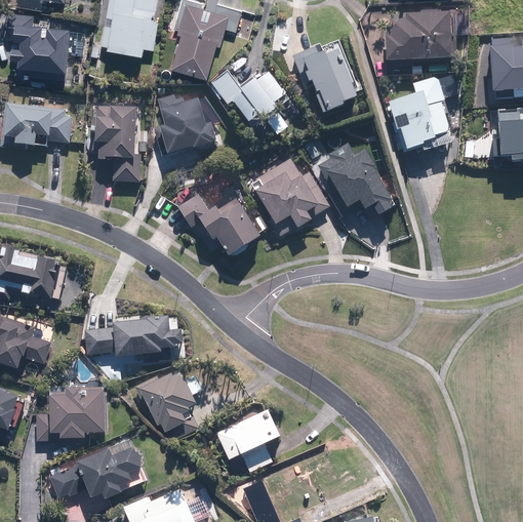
[(109,0),(103,43),(108,44),(107,47),(143,53),(144,46),(155,48),(159,18),(153,17),(155,0),(109,0)]
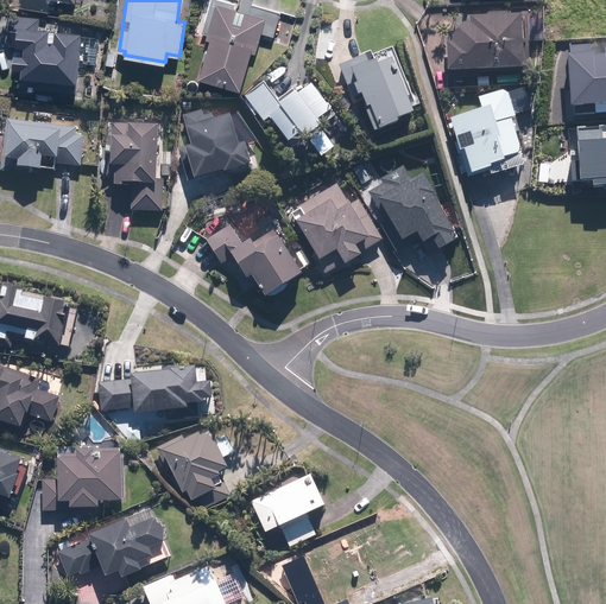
[(273,35),(281,10),(252,2),(252,0),(210,0),(203,30),(207,31),(206,37),(210,38),(200,77),(240,88),(250,50),(256,51),(262,31),(273,35)]
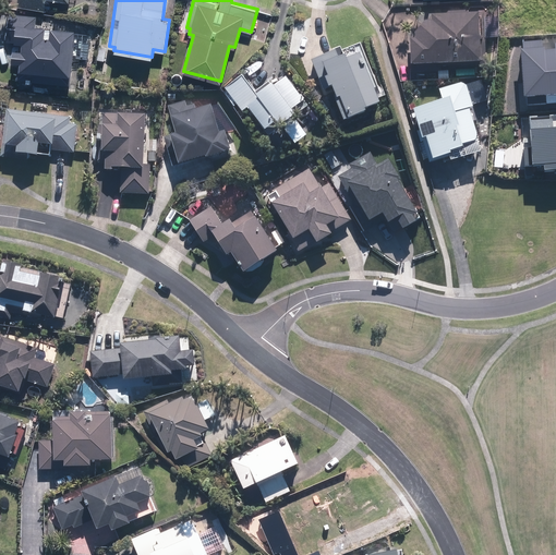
[(409,38),(410,64),(486,60),(484,12),(470,13),(466,10),(449,10),(445,14),(430,14),(431,21),(423,21),(414,32),(414,38),(409,38)]
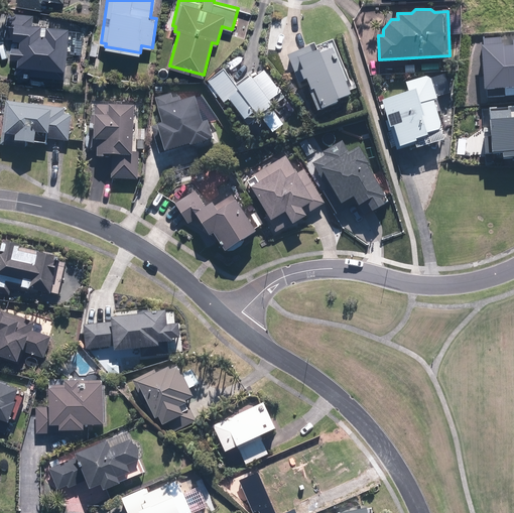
[(17,55),(15,72),(65,77),(71,26),(46,23),(46,25),(40,24),(40,23),(32,22),(33,14),(11,11),(8,35),(19,36),(18,45),(12,44),(11,54),(17,55)]
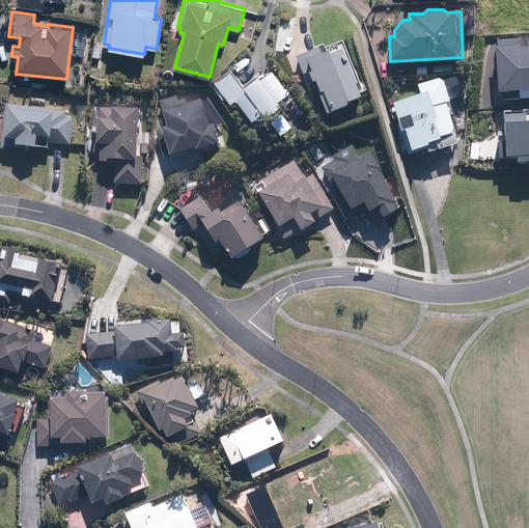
[(528,39),(491,42),(494,96),(528,94),(528,39)]
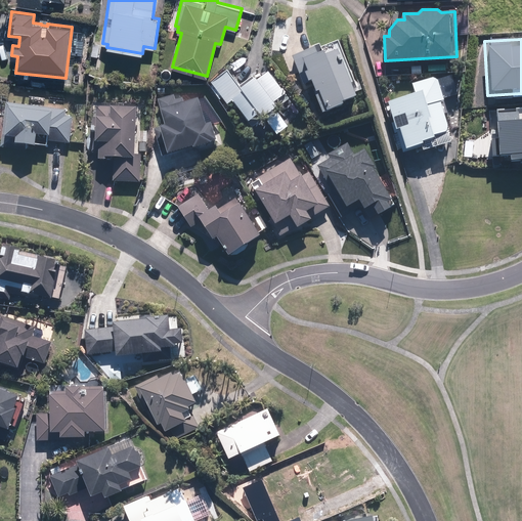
[(320,44),(293,55),(304,82),(309,80),(322,113),(341,104),(340,102),(355,96),(353,91),(358,89),(338,40),(321,46),(320,44)]
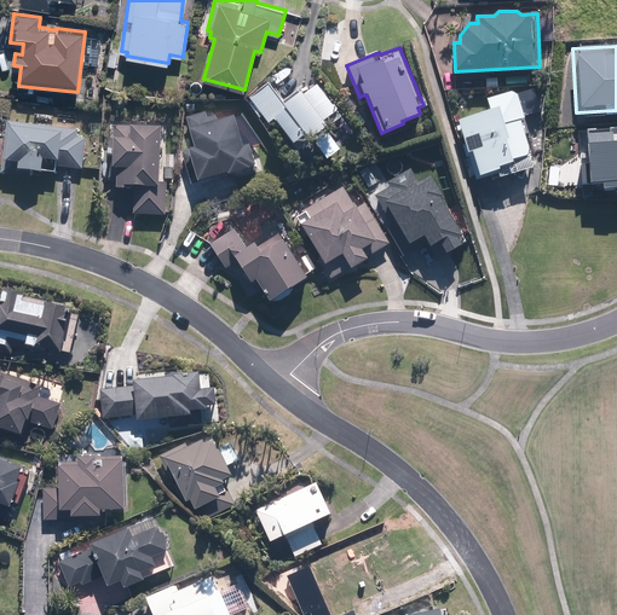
[(270,81),(251,97),(269,121),(274,117),(294,144),(305,135),(307,140),(326,126),(322,121),(336,111),(316,85),(303,94),(298,90),(284,99),(270,81)]
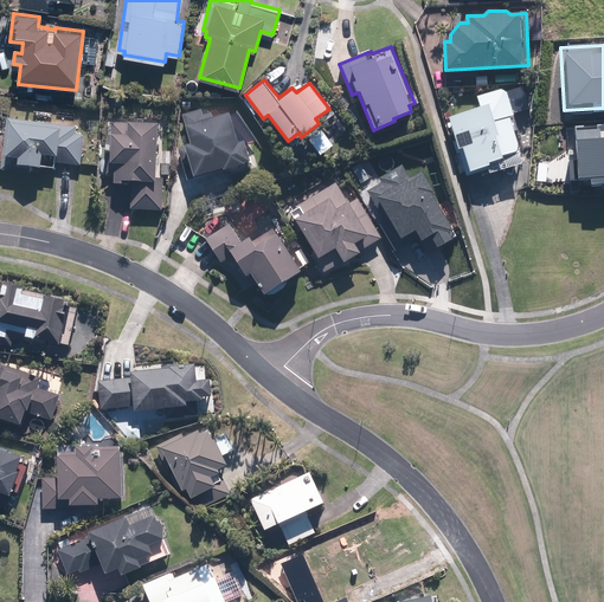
[(479,109),(448,117),(458,151),(461,150),(467,174),(487,168),(488,174),(521,164),(508,117),(512,116),(505,94),(500,90),(475,97),(479,109)]
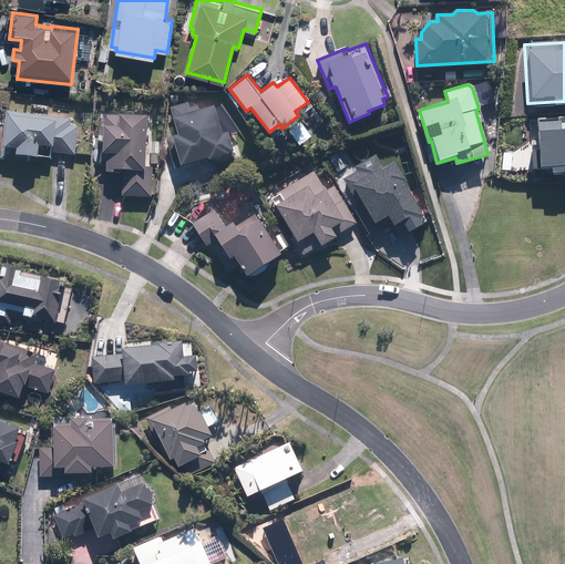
[(168,139),(176,166),(233,151),(227,132),(223,134),(214,106),(201,110),(199,104),(192,106),(191,101),(173,105),(181,134),(168,139)]
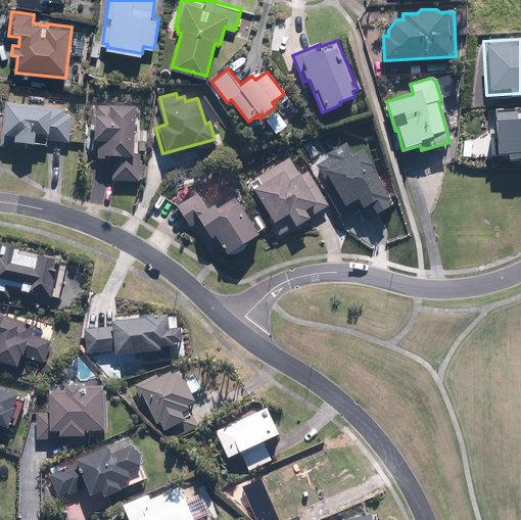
[(66,108),(7,101),(2,144),(27,147),(28,144),(35,145),(35,142),(48,144),(48,138),(69,141),(73,115),(65,114),(66,108)]
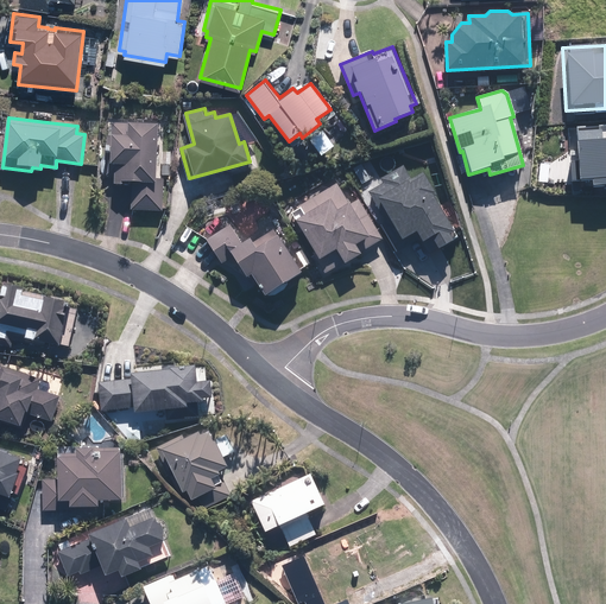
[(156,178),(158,124),(114,122),(113,134),(109,134),(107,175),(115,175),(114,183),(133,183),(132,208),(163,209),(164,178),(156,178)]
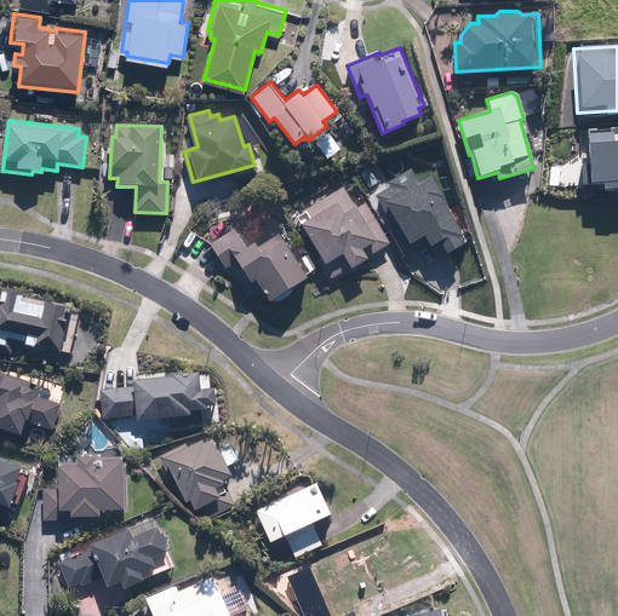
[(393,185),(377,194),(395,225),(390,229),(406,255),(428,243),(429,246),(431,245),(438,257),(461,245),(459,242),(465,239),(430,174),(419,180),(412,168),(390,182),(393,185)]
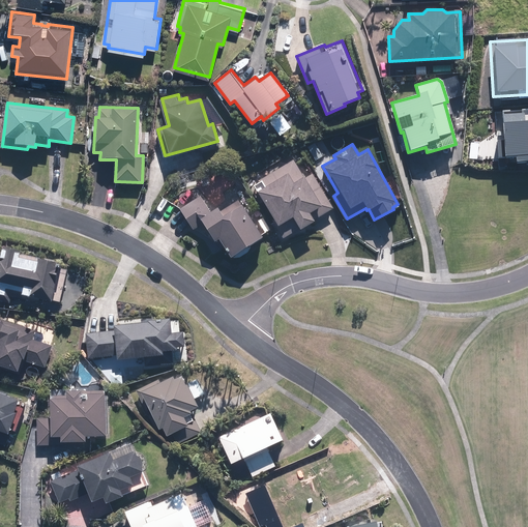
[(305,178),(294,159),(253,184),(286,237),(333,207),(313,174),(305,178)]
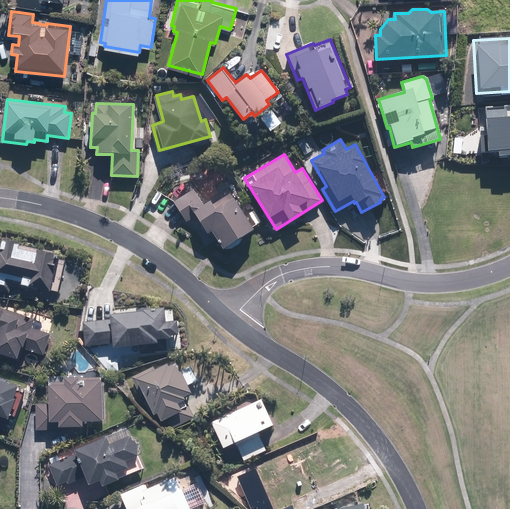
[(253,228),(231,192),(212,204),(210,201),(203,205),(193,189),(176,200),(188,219),(195,215),(207,233),(212,230),(223,247),(253,228)]
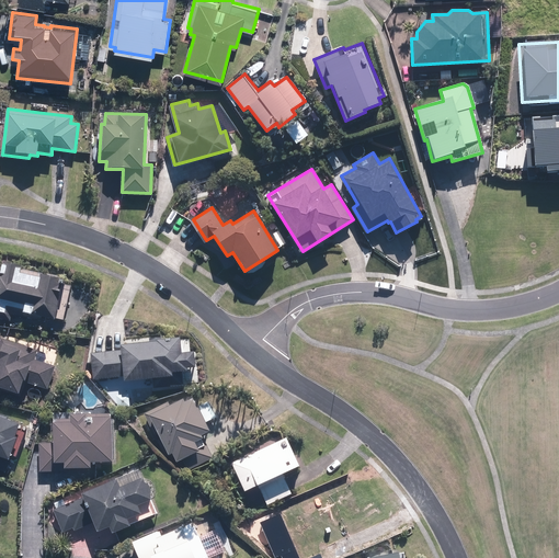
[(0,316),(12,319),(13,311),(29,315),(29,311),(55,318),(55,317),(65,319),(72,283),(20,271),(21,265),(3,261),(0,274),(0,316)]
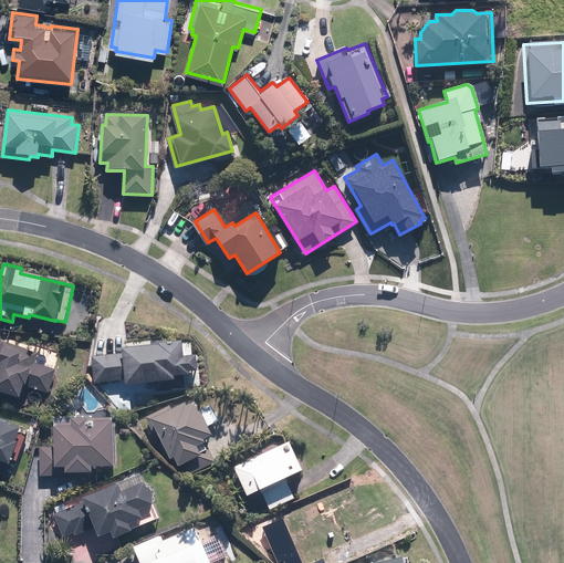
[(0,389),(19,396),(23,383),(45,389),(53,367),(35,361),(39,352),(3,341),(0,350),(0,389)]
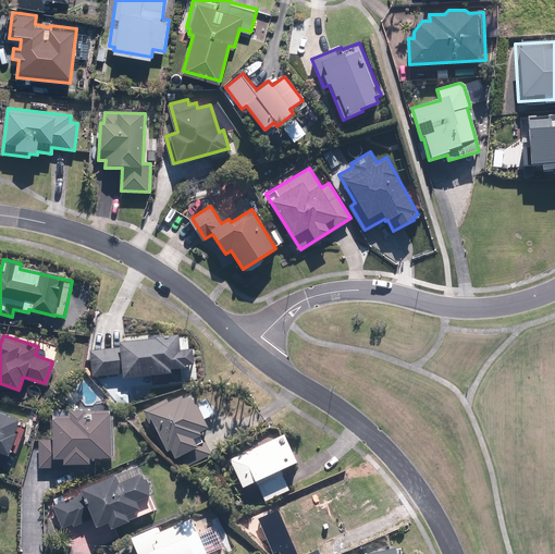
[(91,348),(95,374),(123,371),(123,376),(171,371),(170,369),(185,367),(184,365),(193,364),(192,348),(180,349),(179,336),(120,342),(120,346),(91,348)]
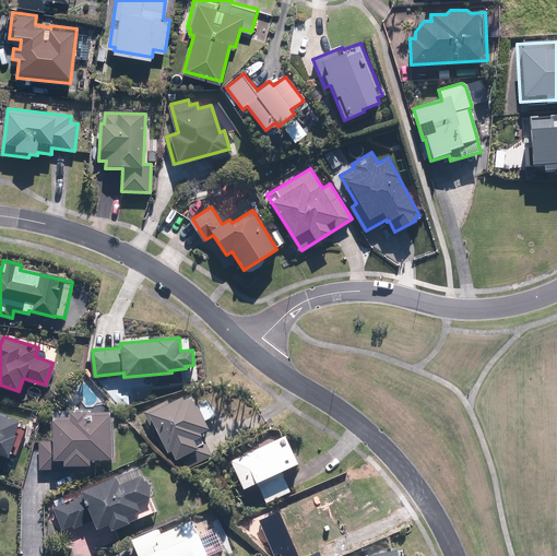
[(168,399),(145,411),(167,453),(173,450),(177,459),(184,456),(188,465),(212,454),(201,433),(209,428),(204,420),(214,414),(205,399),(196,404),(191,395),(184,400),(181,397),(170,402),(168,399)]
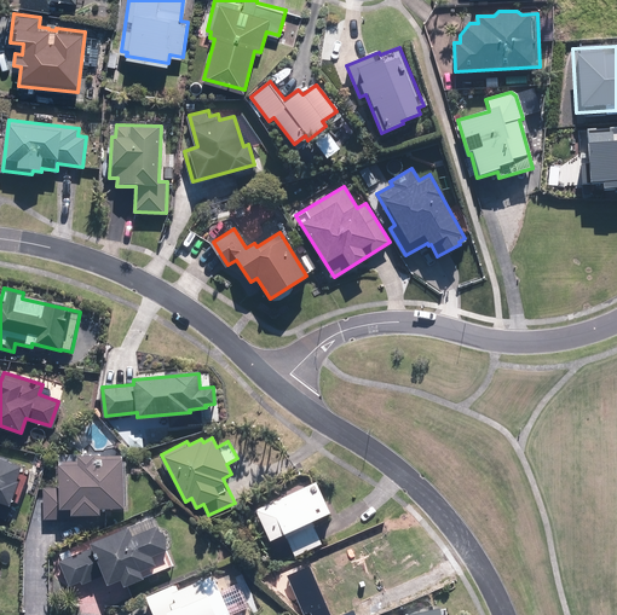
[(45,486),(46,517),(101,516),(101,508),(124,508),(122,456),(78,457),(78,460),(63,460),(63,464),(59,465),(59,486),(45,486)]
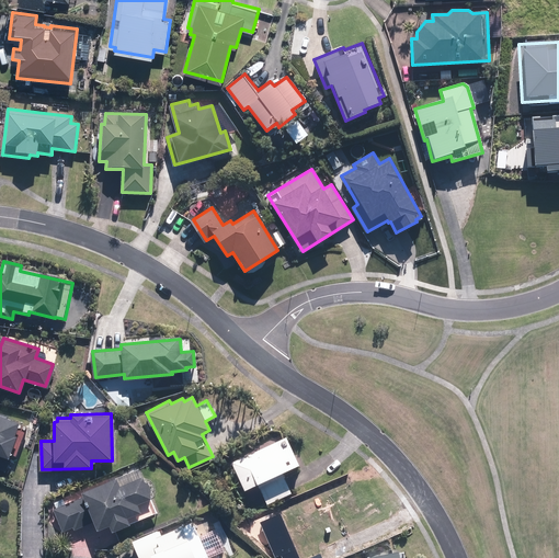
[(0,467),(7,469),(12,455),(16,456),(27,426),(0,416),(0,467)]
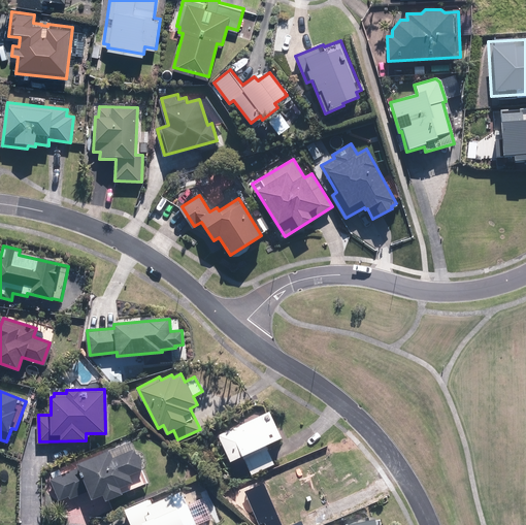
[(267,412),(218,434),(230,461),(244,455),(253,472),(273,463),(265,445),(280,438),(267,412)]
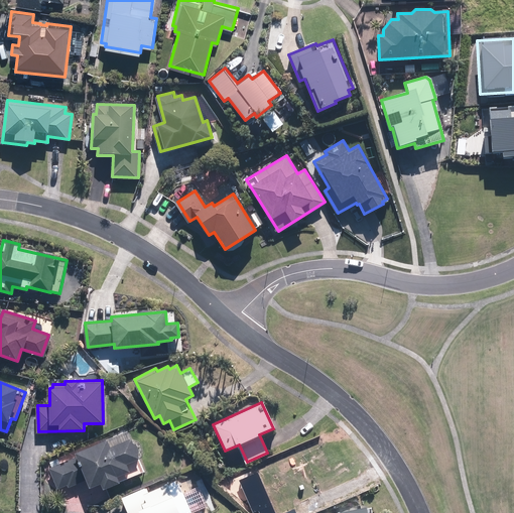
[(77,456),(50,467),(59,488),(69,484),(70,486),(86,479),(90,487),(101,483),(103,488),(119,482),(117,477),(129,471),(126,463),(139,458),(131,438),(110,447),(107,440),(76,454),(77,456)]
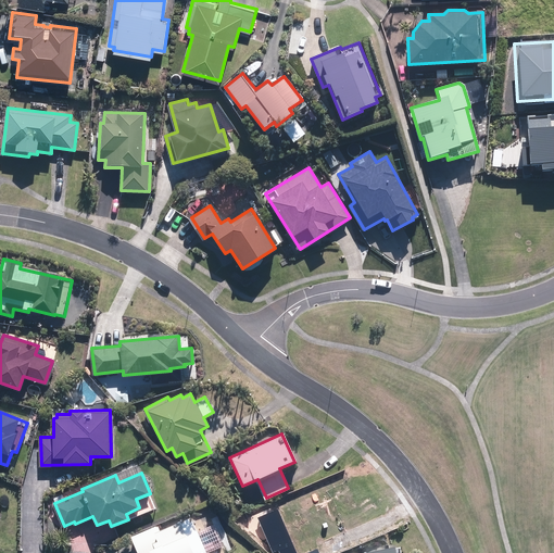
[(159,524),(131,536),(138,552),(192,552),(180,522),(161,529),(159,524)]
